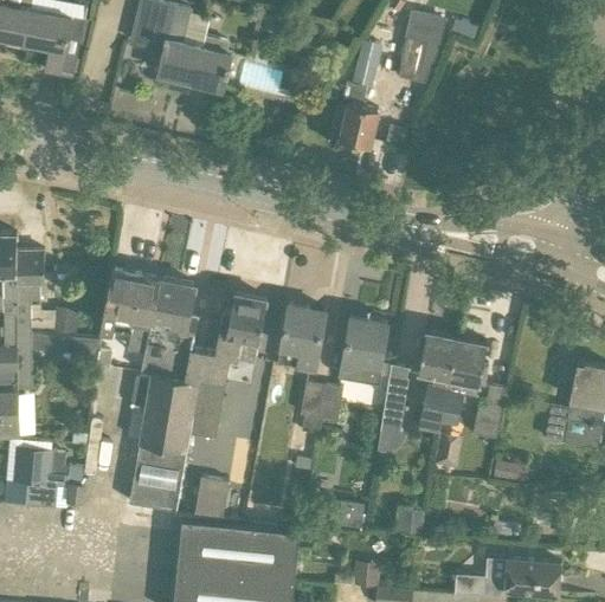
[(0,38),(23,44),(30,8),(0,2),(0,0),(0,38)]
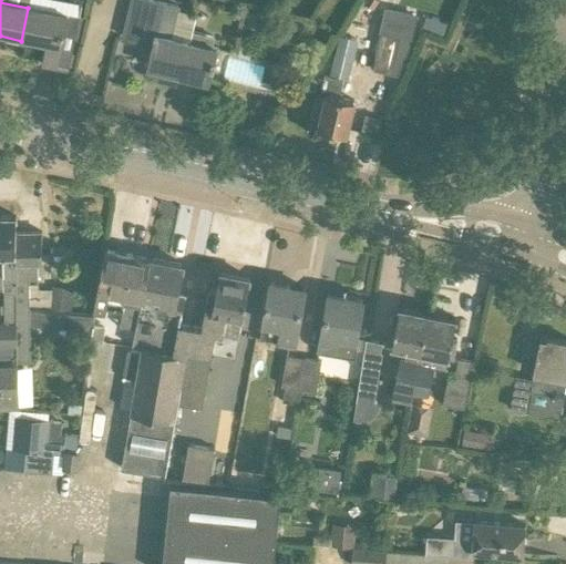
[(217,51),(212,49),(214,39),(193,33),(196,18),(175,12),(176,9),(142,0),(132,0),(123,40),(153,47),(147,70),(148,70),(150,69),(160,71),(156,82),(175,86),(178,75),(206,82),(206,83),(207,84),(211,69),(212,70),(217,51)]
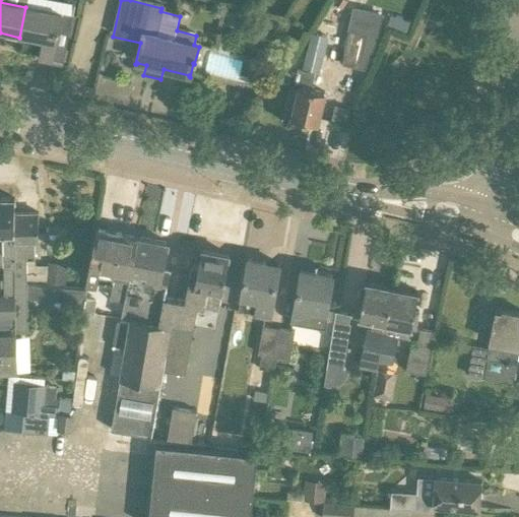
[(342,0),(335,0),(333,5),(340,9),(345,2),(342,0)]
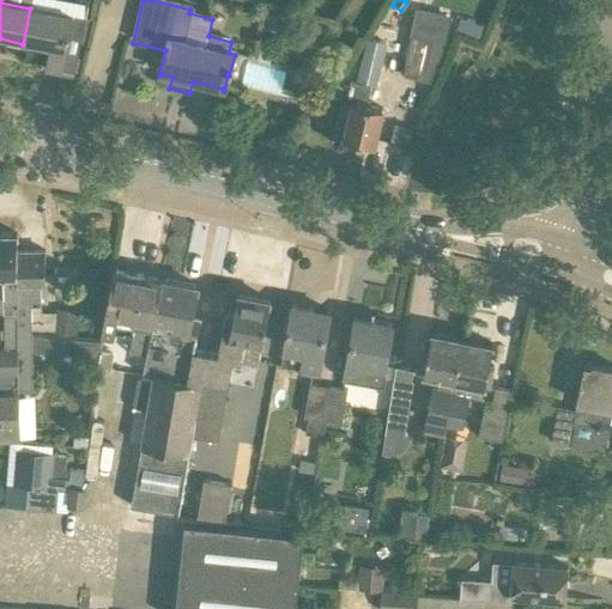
[(72,17),(30,8),(23,44),(50,49),(46,73),(60,75),(60,72),(73,75),(85,20),(72,17)]
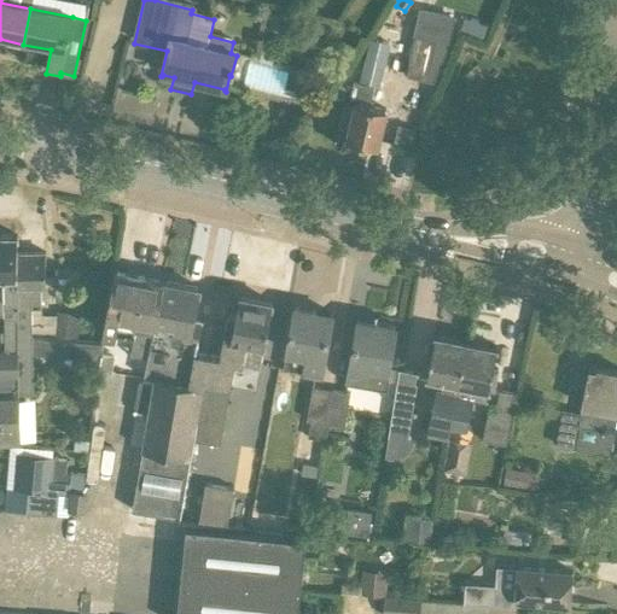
[(420,11),(418,24),(405,79),(426,85),(437,87),(455,18),(420,11)]
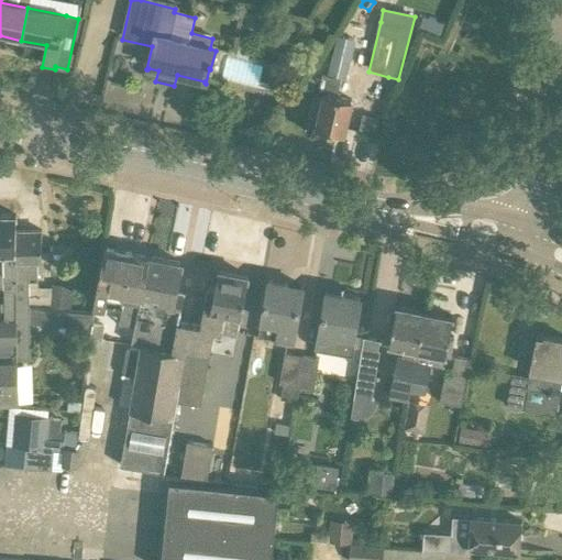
[(257,13),(246,19),(253,31),(263,25),(257,13)]
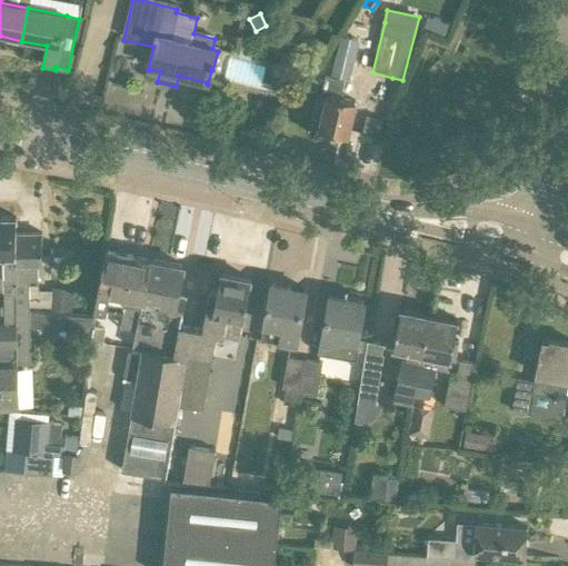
[(447,37),(450,26),(428,19),(425,30),(447,37)]
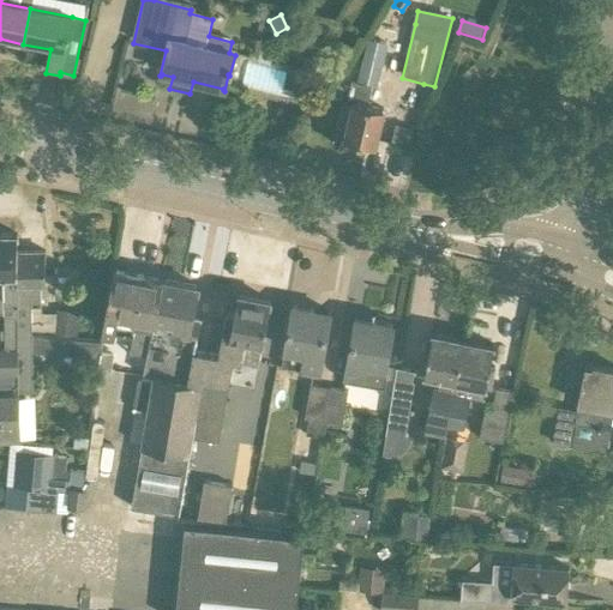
[(341,121),(343,122),(348,124),(344,143),(373,149),(382,112),(366,108),(371,89),(376,90),(386,47),(368,42),(362,64),(361,62),(355,85),(350,84),(341,121)]
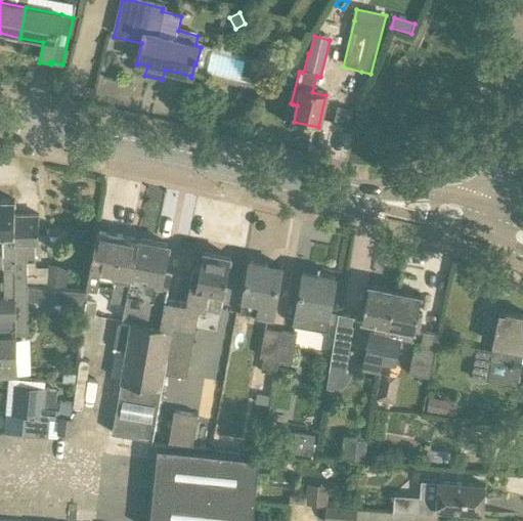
[(209,80),(258,82),(258,60),(209,59),(209,80)]
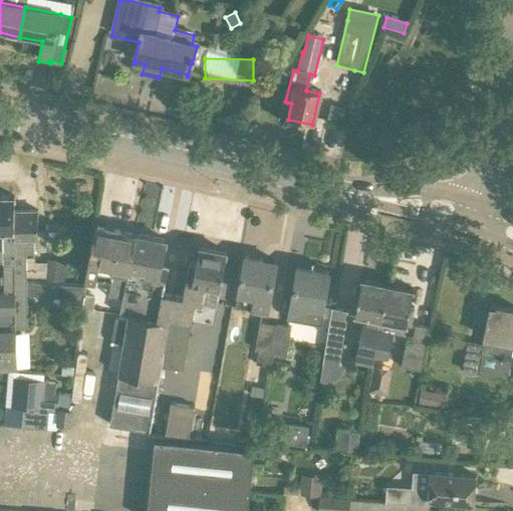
[(0,295),(26,295),(26,283),(25,255),(33,255),(33,241),(37,241),(37,213),(14,213),(14,199),(0,198),(0,295)]
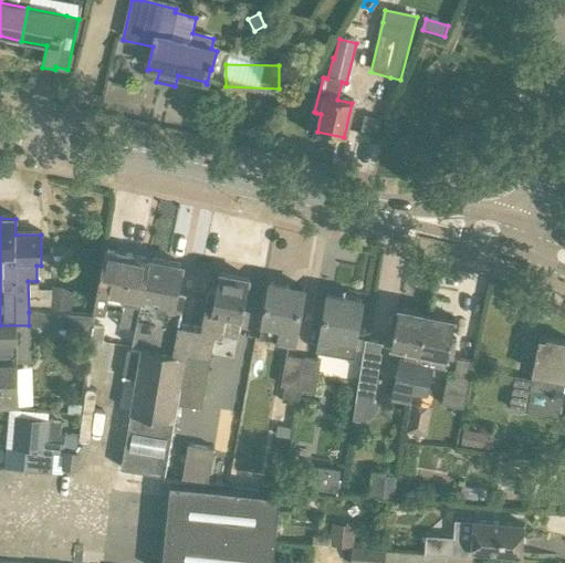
[(102,259),(104,251),(95,250),(80,250),(50,250),(50,281),(64,281),(64,262),(80,262),(80,263),(85,263),(86,258),(94,259),(102,259)]
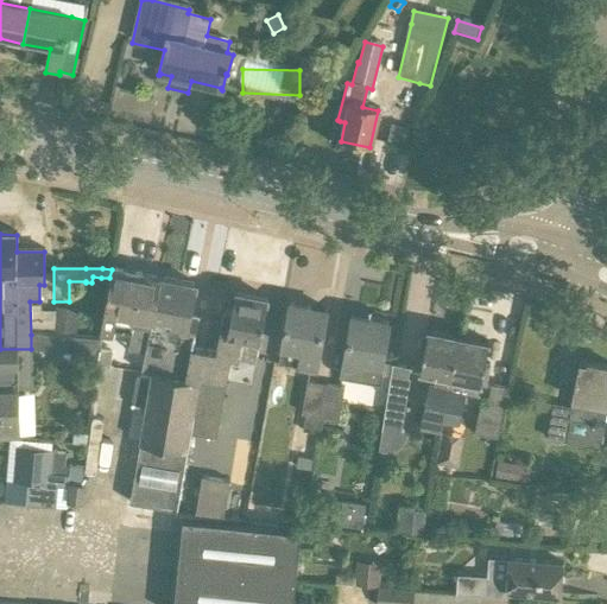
[(109,278),(100,328),(131,334),(127,351),(144,355),(140,374),(151,376),(151,375),(198,383),(204,353),(191,350),(197,319),(190,318),(196,287),(112,269),(109,278)]
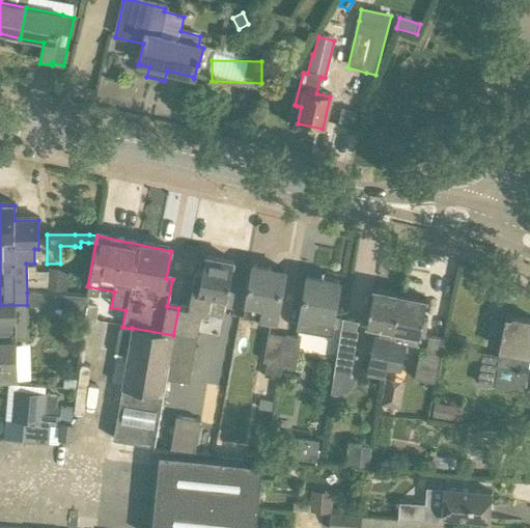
[(198,335),(201,313),(222,317),(233,262),(204,257),(202,272),(195,271),(195,272),(188,310),(178,308),(173,335),(166,380),(187,384),(196,335),(198,335)]
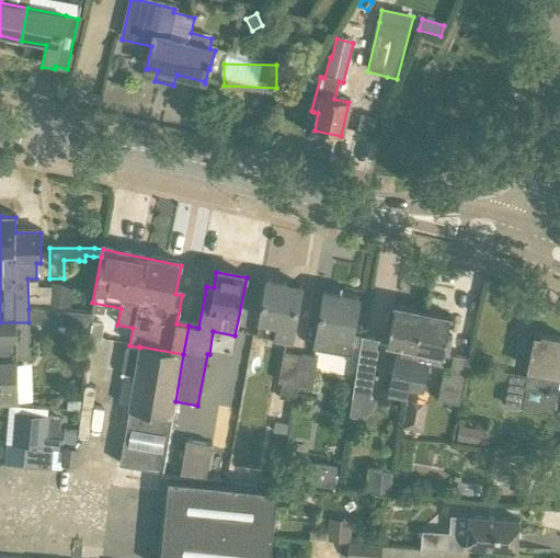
[(301,288),(286,285),(266,282),(259,322),(256,338),(290,344),(301,288)]
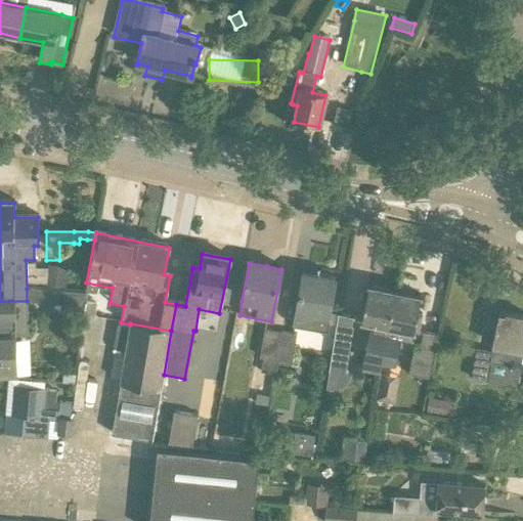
[(67,273),(48,271),(46,286),(64,288),(67,273)]
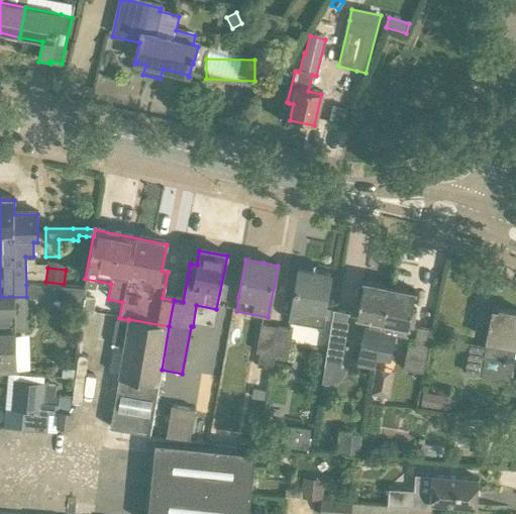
[(330,276),(311,273),(297,270),(289,322),(305,324),(307,310),(324,313),(330,276)]
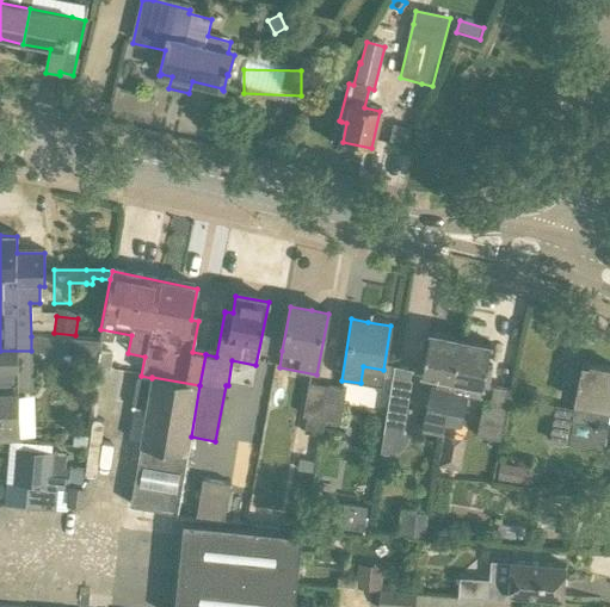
[(420,433),(442,438),(443,425),(453,382),(460,340),(430,334),(425,354),(420,353),(417,375),(439,379),(437,390),(430,389),(420,433)]
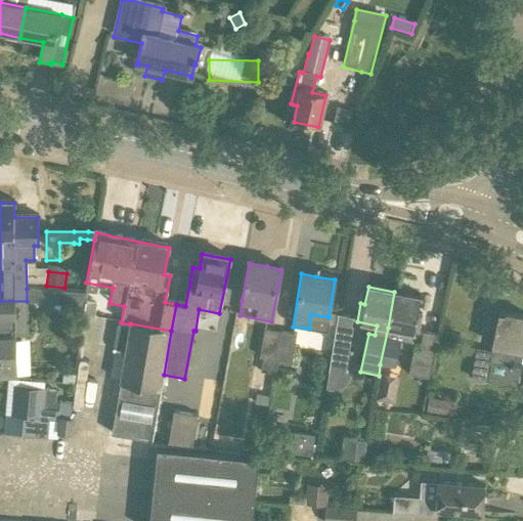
[(27,289),(27,301),(0,301),(0,336),(28,337),(27,304),(85,309),(87,293),(27,289)]
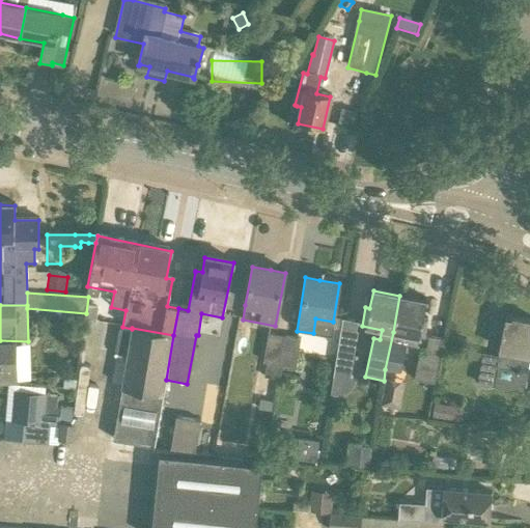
[(401,372),(407,345),(417,348),(419,337),(423,337),(426,320),(423,318),(426,301),(399,296),(393,332),(385,369),(401,372)]
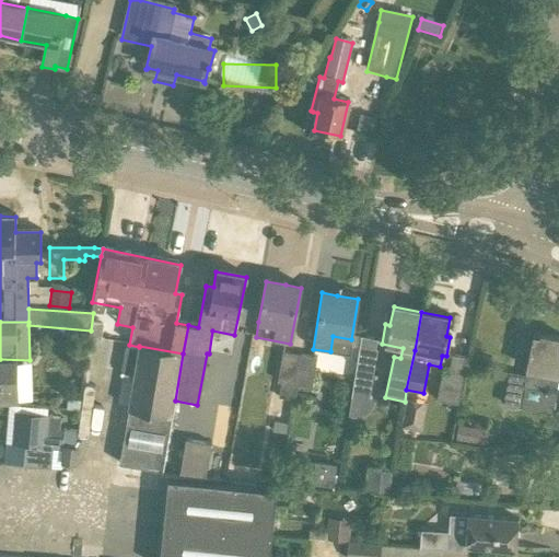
[(90,338),(101,339),(103,326),(92,325),(91,331),(90,338)]
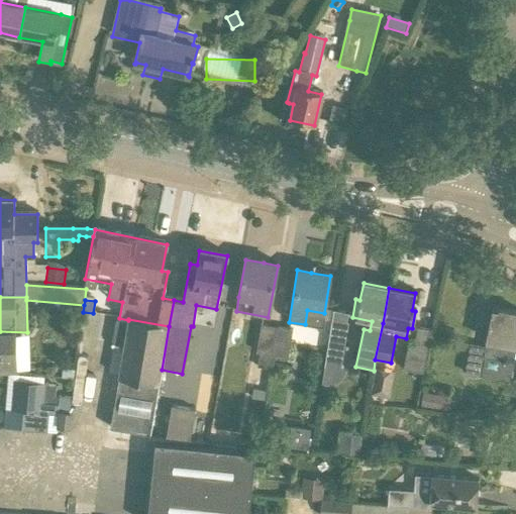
[(471,345),(466,375),(509,384),(515,347),(515,312),(498,309),(498,308),(492,307),(491,313),(491,314),(485,347),(471,345)]
